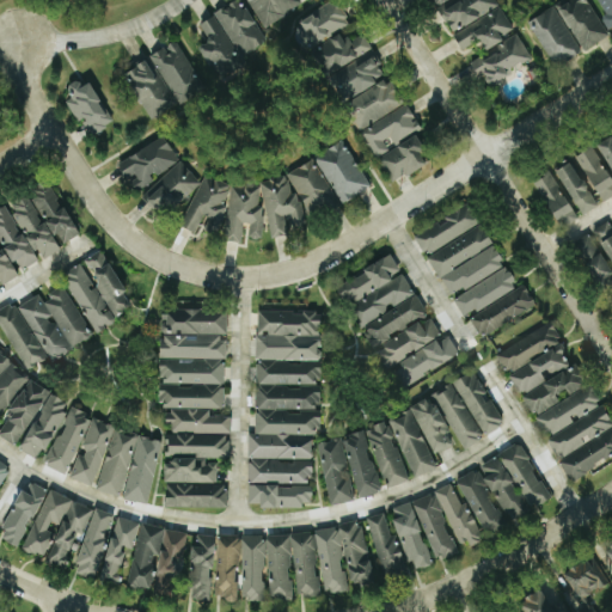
[(244,0),(201,23),(212,43),(202,48),(216,74),(244,60),(242,56),(269,43),(246,0),(244,0)]
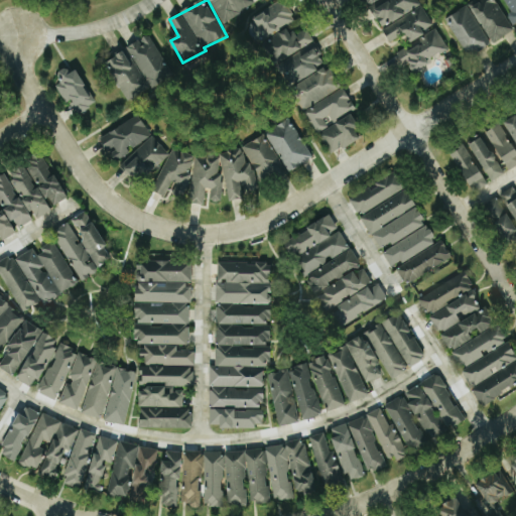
[(211,0),(223,23),(257,5),(254,0),(211,0)]
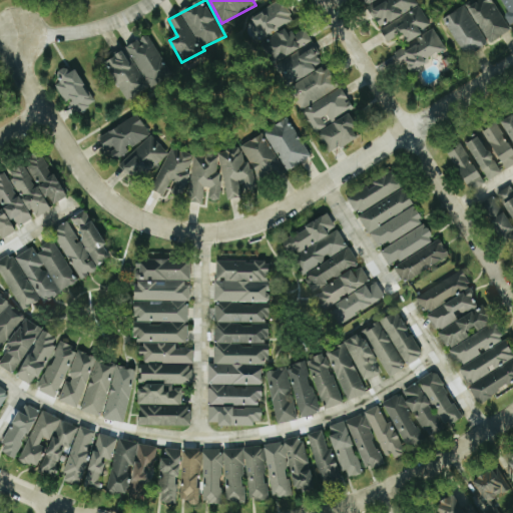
[(265,38),(298,20),(286,0),(284,0),(253,16),(265,38)]
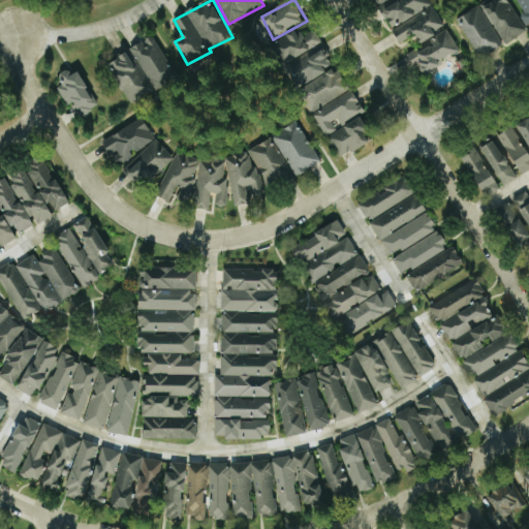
[(434,6),(430,0),(397,0),(383,7),(394,28),(434,6)]
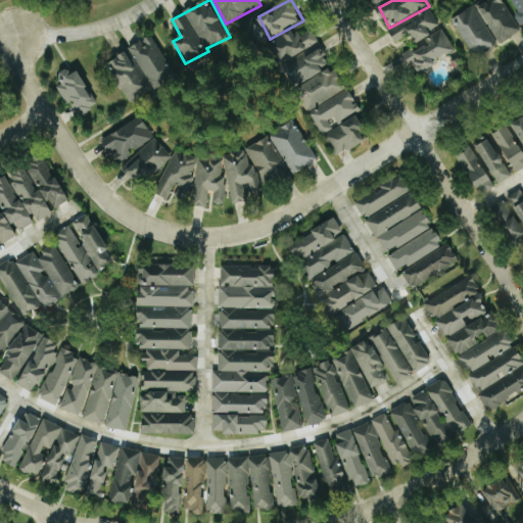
[(484,0),(477,4),(502,44),(522,31),(504,0),(484,0)]
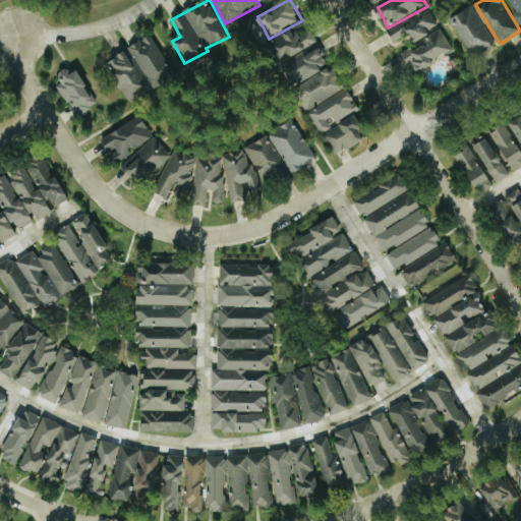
[(520,0),(511,0),(518,13),(515,14),(520,25),(520,24),(520,0)]
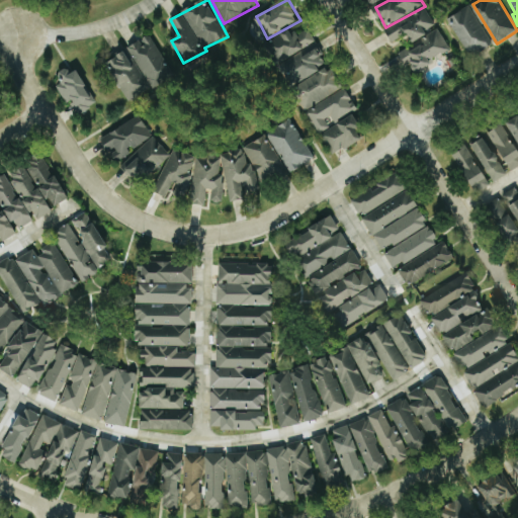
[(449,19),(472,57),(494,44),(471,5),(449,19)]
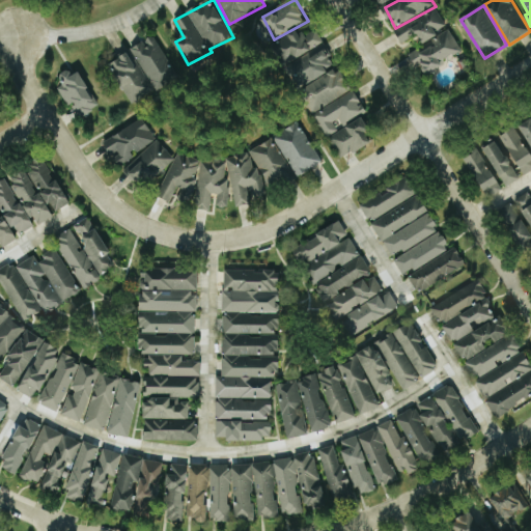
[(395,29),(402,44),(420,34),(425,44),(439,36),(437,31),(447,26),(438,7),(395,29)]
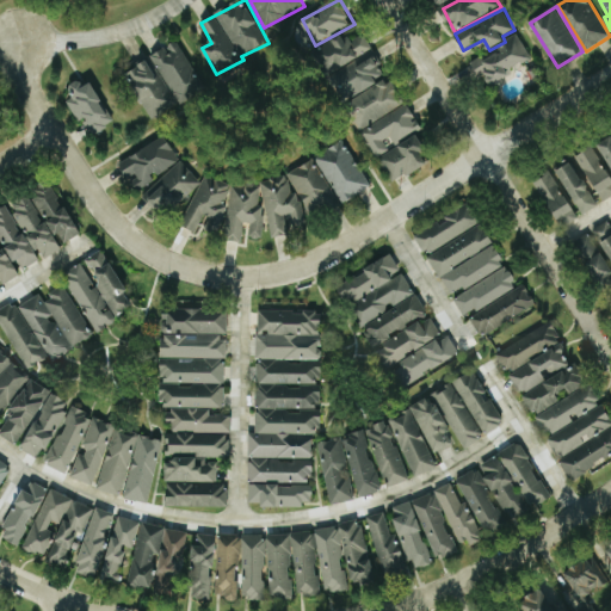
[(375,51),(366,32),(347,42),(344,35),(321,44),(332,71),(375,51)]
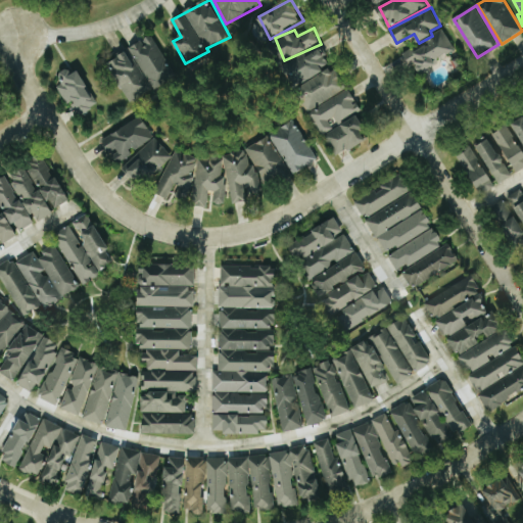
[(418,44),(419,45),(406,53),(418,74),(457,51),(444,29),(418,44)]
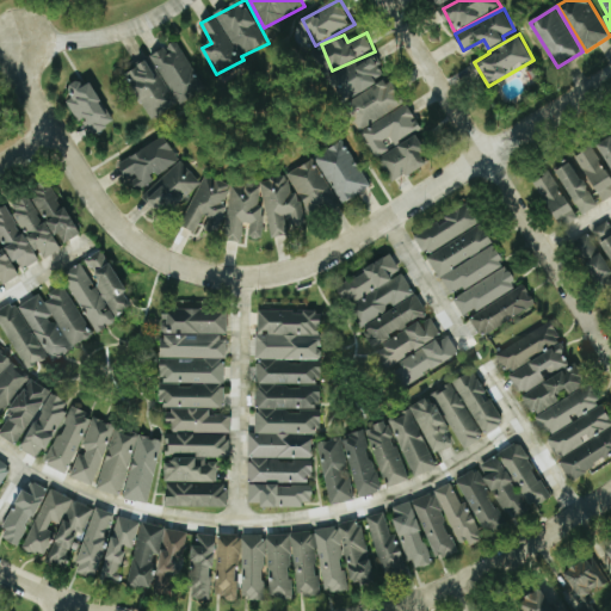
[(154,55),(179,102),(205,87),(180,41),(154,55)]
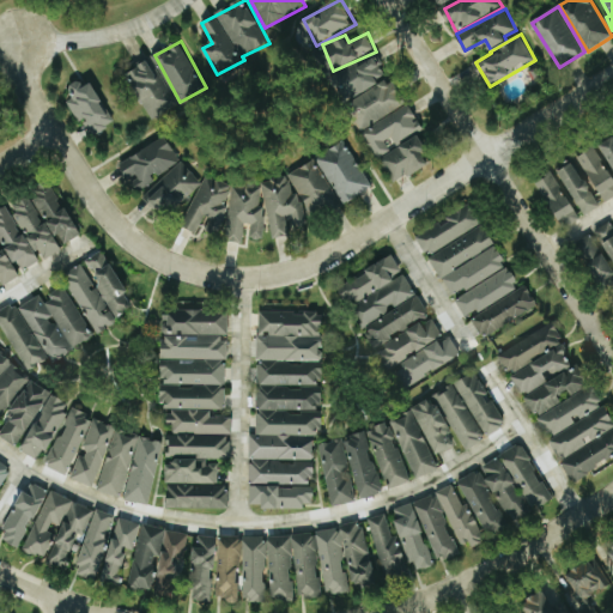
[(407,104),(407,103),(393,77),(389,79),(375,53),(332,77),(346,103),(345,105),(359,132),(362,131),(376,158),(388,151),(383,141),(390,138),(394,145),(422,131),(407,104)]
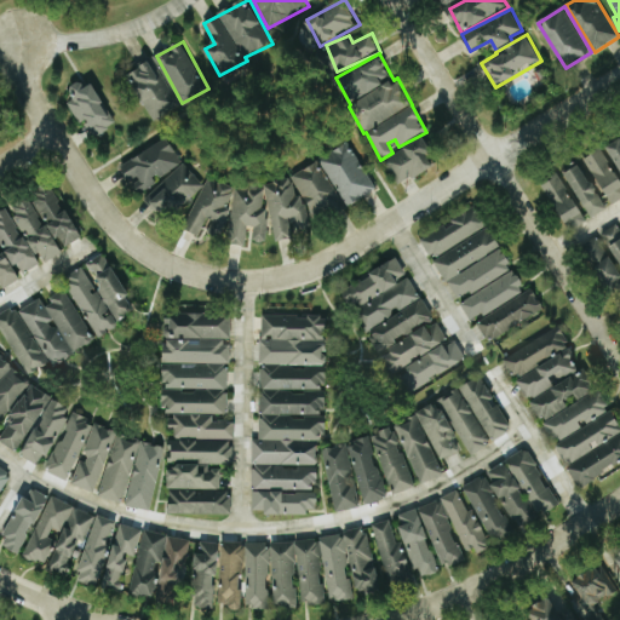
[(128,74),(151,121),(177,109),(154,62),(128,74)]
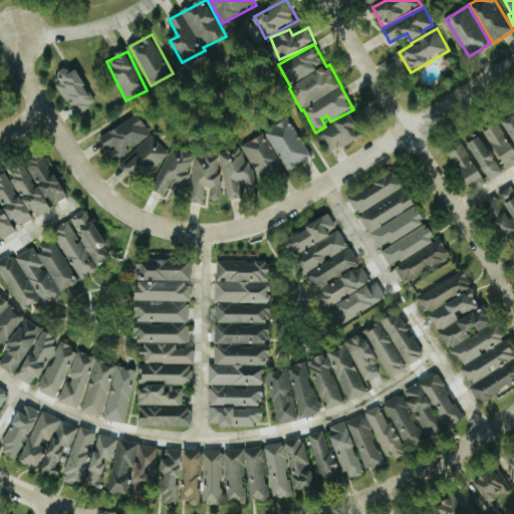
[(54,84),(63,102),(68,100),(75,113),(93,104),(84,86),(87,85),(77,66),(60,75),(62,79),(54,84)]
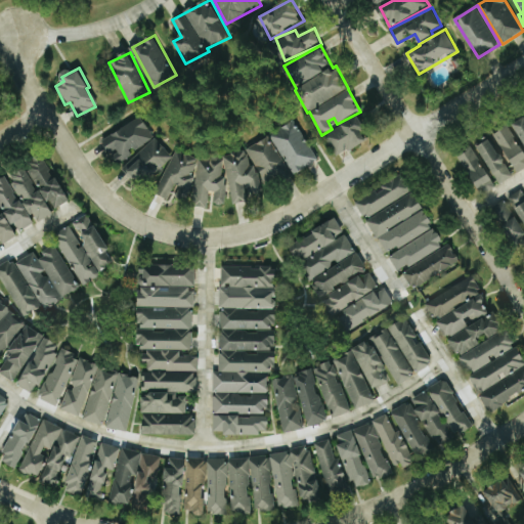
[(511,124),(523,145),(523,116),(511,124)]
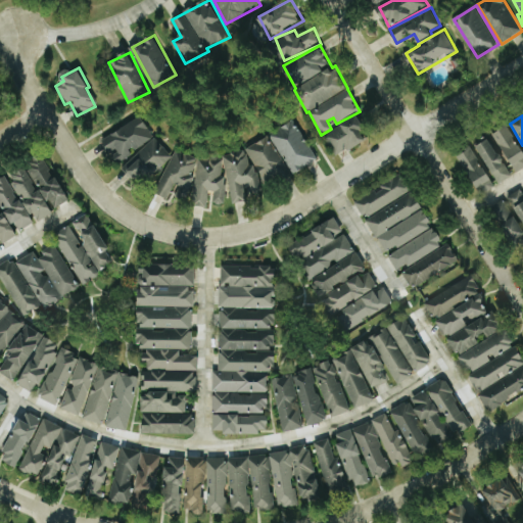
[(113,164),(130,155),(129,151),(152,139),(140,116),(100,139),(113,164)]
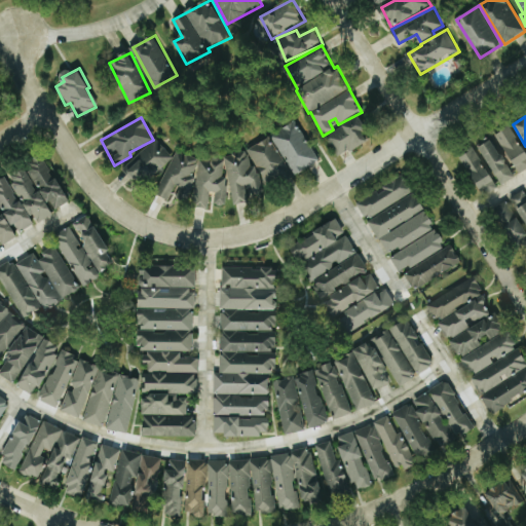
[(369,140),(358,117),(325,135),(337,157),(369,140)]
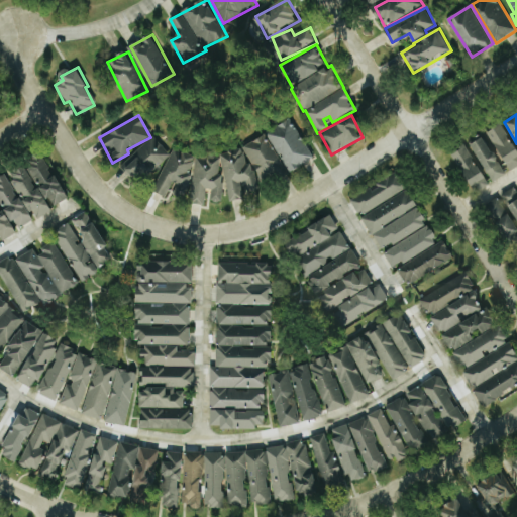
[(288,173),(312,159),(289,118),(265,132),(288,173)]
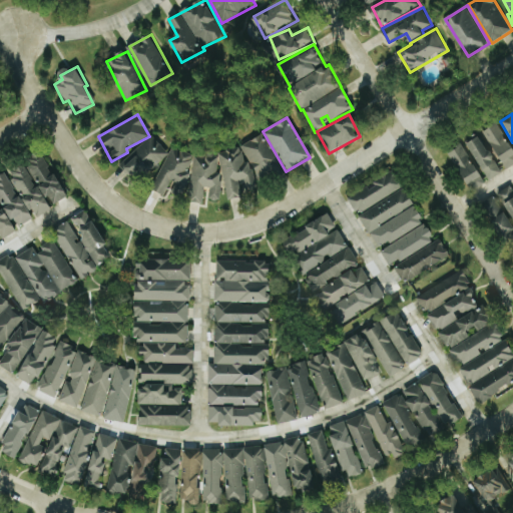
[(482,130),(503,169),(512,163),(512,152),(497,122),(482,130)]
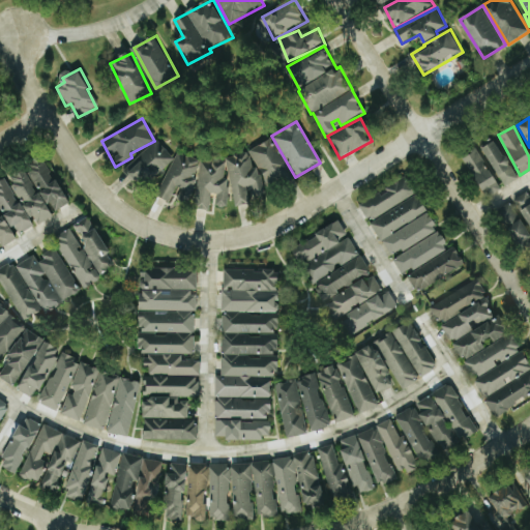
[(265,188),(290,179),(275,139),(251,148),(265,188)]
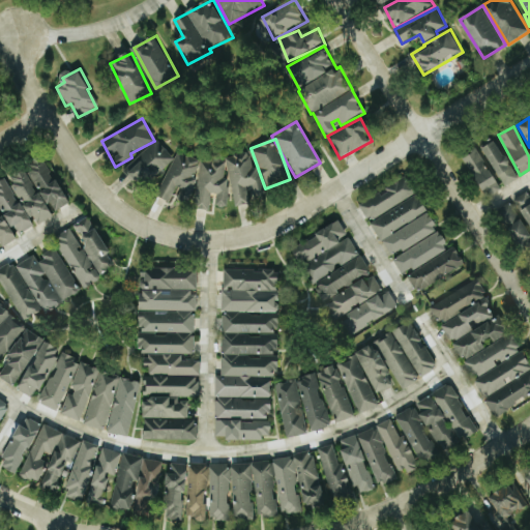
[(480,146),(502,186),(516,179),(495,139),(480,146)]
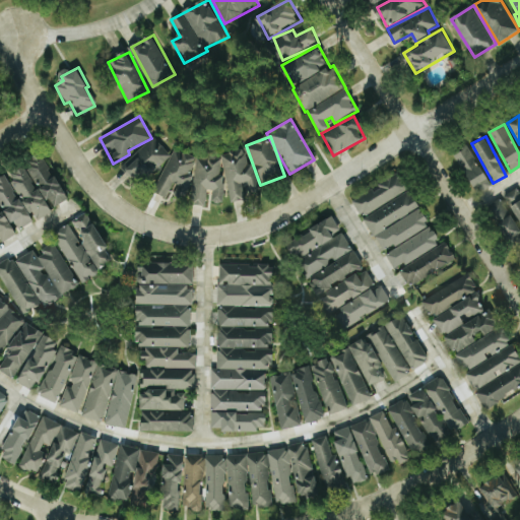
[(120,168),(131,180),(137,174),(143,181),(169,155),(151,137),(120,168)]
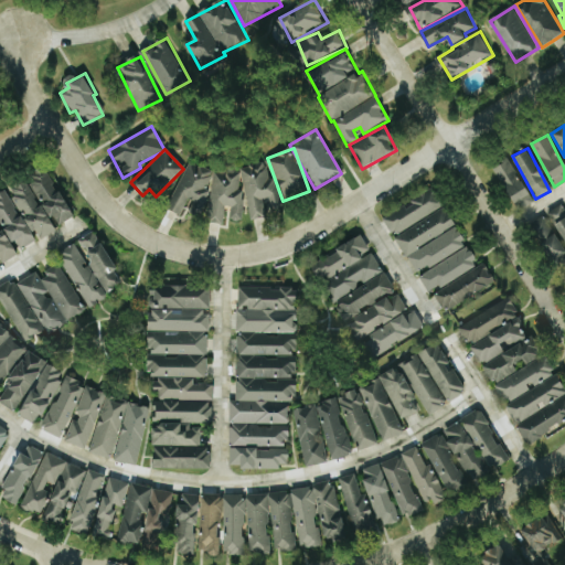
[(491,166),(514,208),(530,199),(507,157),(491,166)]
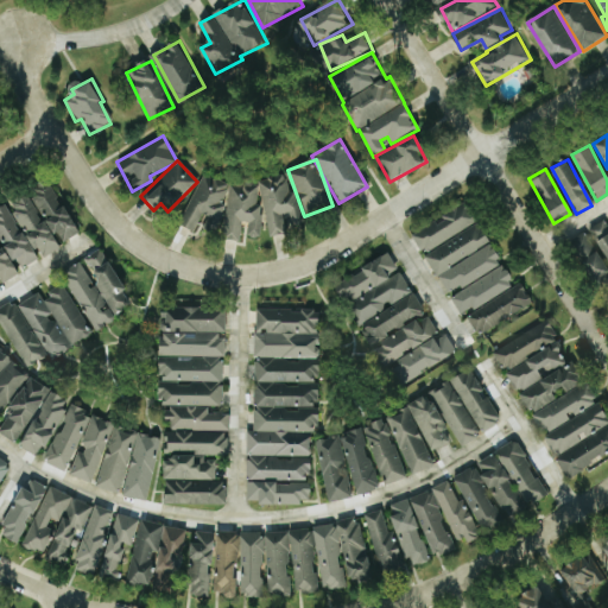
[(248,188),(197,176),(184,229),(192,230),(198,229),(220,234),(221,239),(238,242),(241,222),(248,221),(245,236),(258,239),(268,236),(287,233),(286,226),(302,222),(296,192),(287,190),(284,175),(259,181),(258,185),(248,188)]
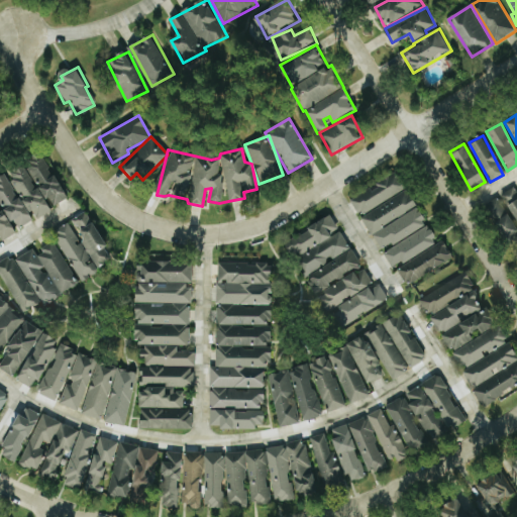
[(29,218),(65,203),(43,154),(8,170),(29,218)]
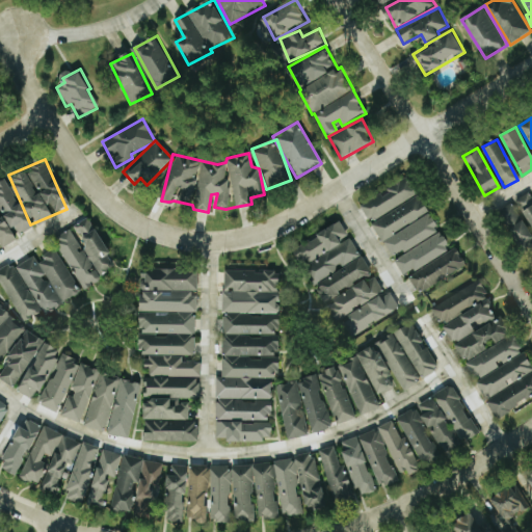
[(31,227),(4,179),(0,180),(0,248),(17,239),(16,236),(31,227)]
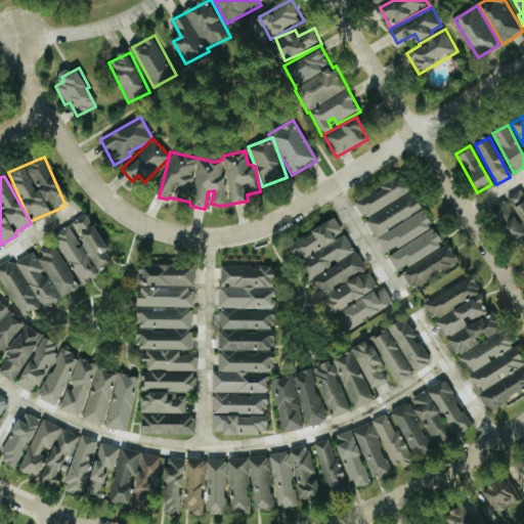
[(353,200),(361,217),(410,194),(402,176),(353,200)]
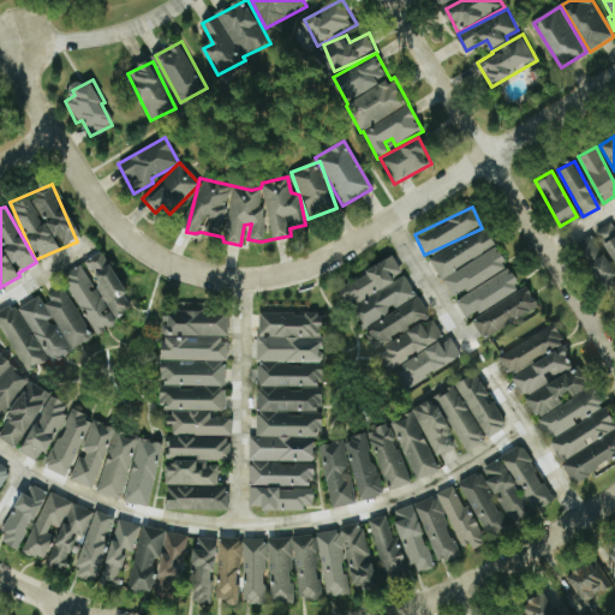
[(597,230),(614,267),(614,232),(610,224),(597,230)]
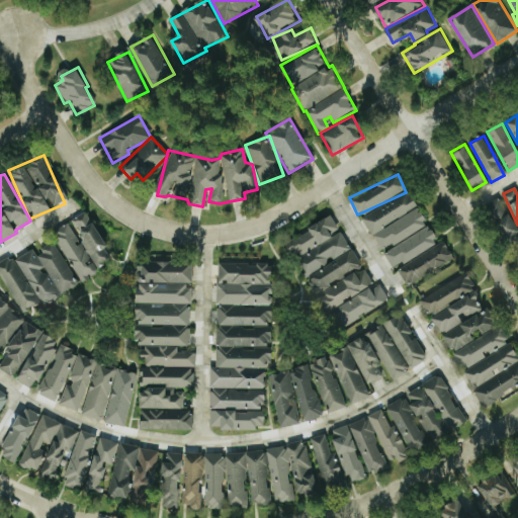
[(427,225),(407,190),(361,217),(380,252),(427,225)]
